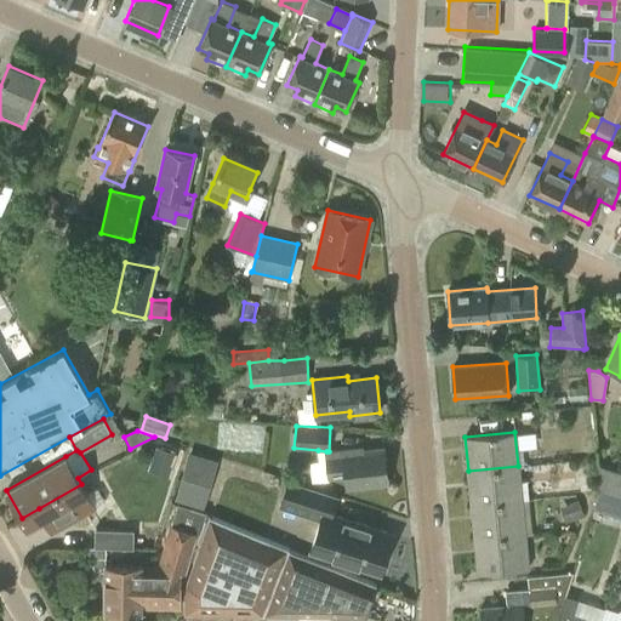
[(176,454),(157,446),(152,459),(172,466),(176,454)]
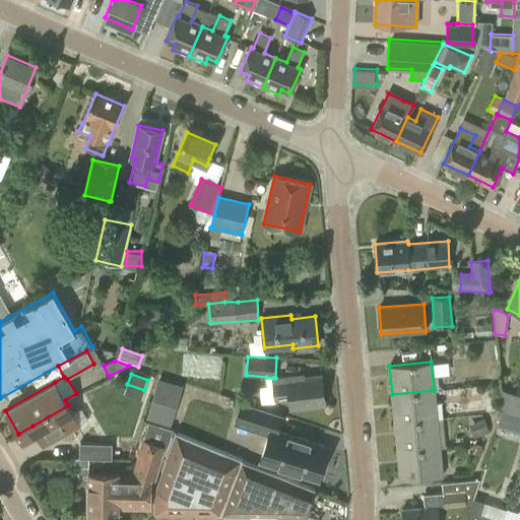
[(273,378),(266,377),(267,386),(259,387),(262,404),(276,402),(276,404),(289,402),(289,408),(325,403),(321,376),(297,380),(297,376),(273,379),(273,378)]
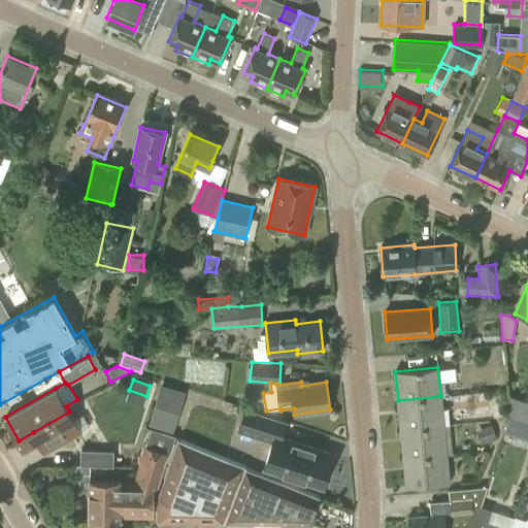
[(173,433),(186,392),(160,385),(149,426),(173,433)]
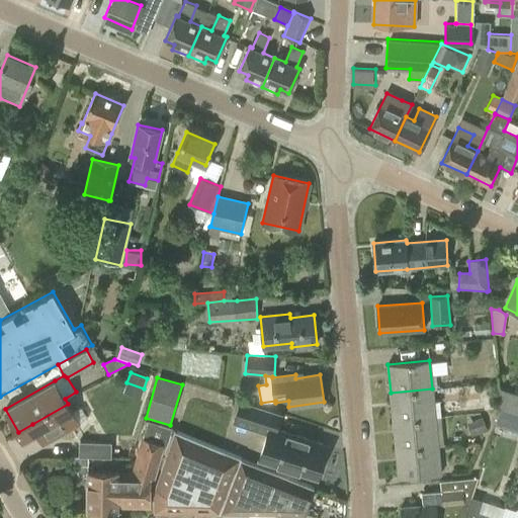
[(432,389),(391,393),(393,422),(434,418),(432,389)]
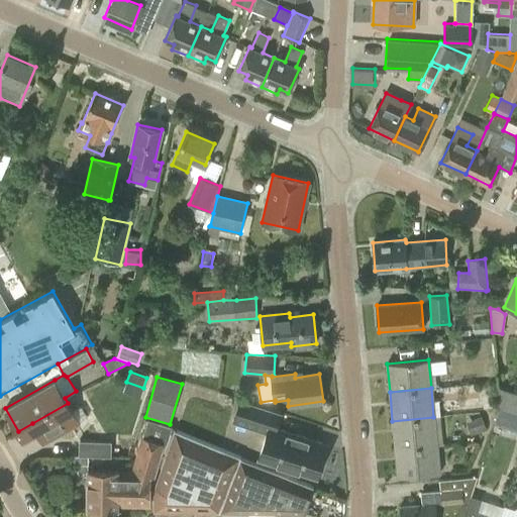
[(516,393),(498,388),(500,405),(516,412),(516,393)]
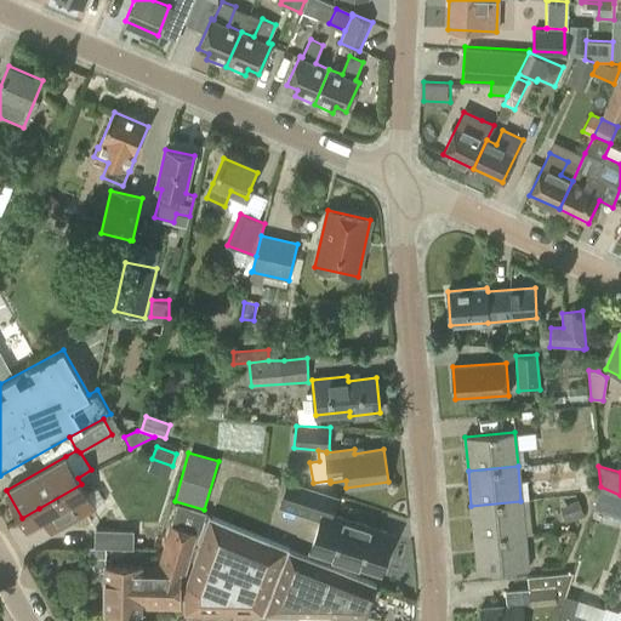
[(280,507),(320,520),(311,552),(380,574),(392,534),(331,514),(337,496),(288,480),(280,507)]
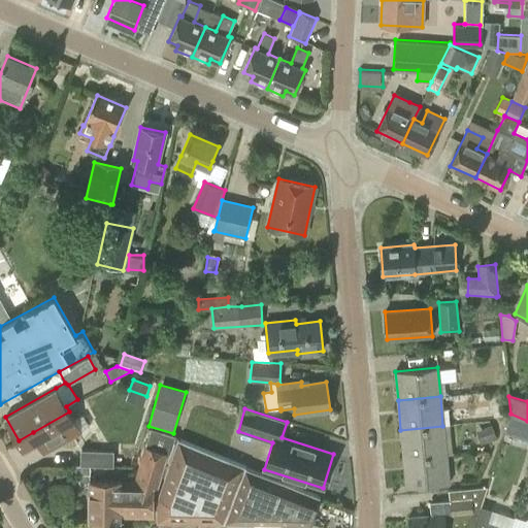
[(81,415),(73,419),(69,411),(33,432),(43,451),(46,450),(88,426),(81,415)]
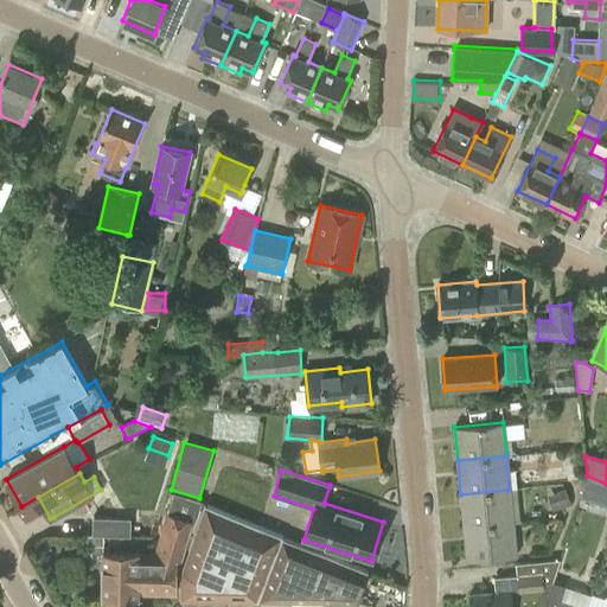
[(580,498),(606,506),(606,484),(587,475),(587,480),(585,479),(580,498)]
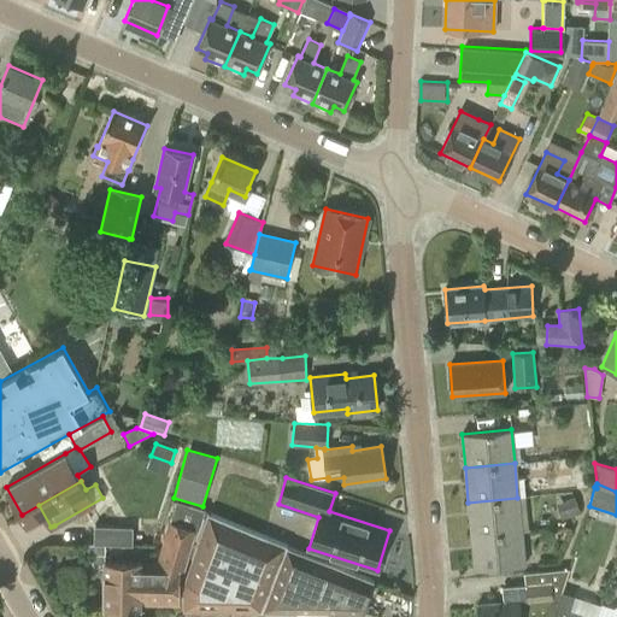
[(517,498),(468,503),(471,536),(521,532),(517,498)]
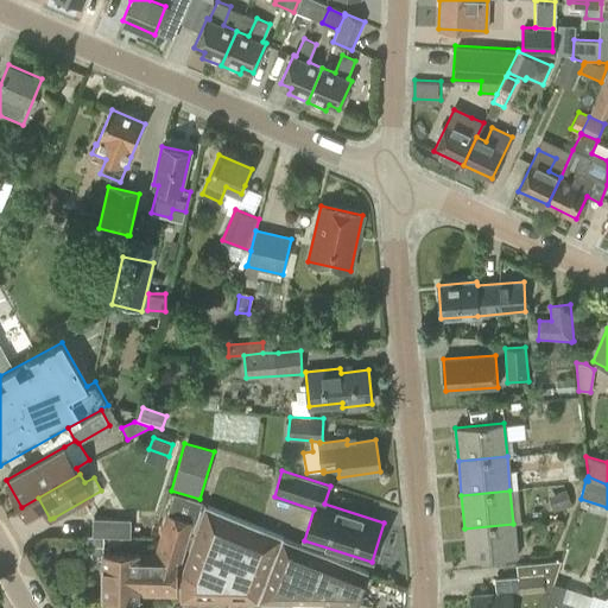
[(553,512),(569,506),(564,491),(548,495),(553,512)]
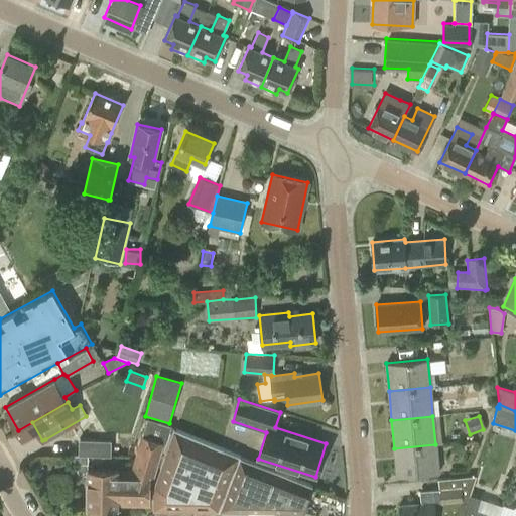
[(117,504),(149,504),(149,478),(153,478),(170,426),(148,419),(136,461),(133,461),(117,461),(118,470),(88,469),(87,510),(117,510),(117,504)]
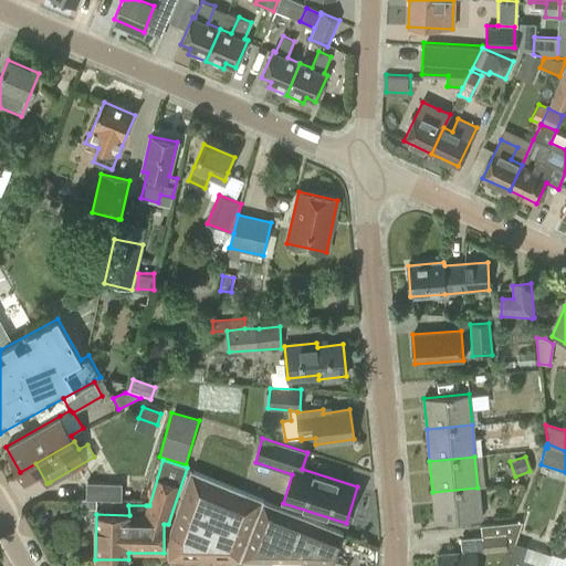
[(333,561),(343,533),(263,502),(190,470),(169,535),(168,558),(333,561)]
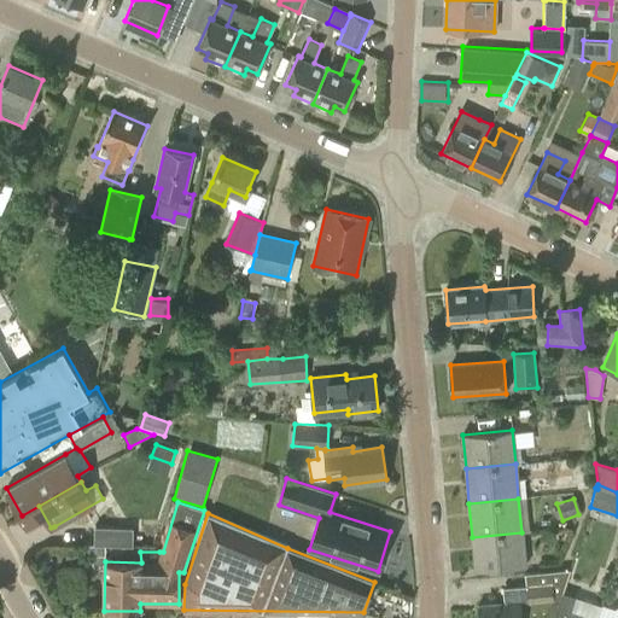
[(133,546),(133,528),(94,528),(94,544),(133,546)]
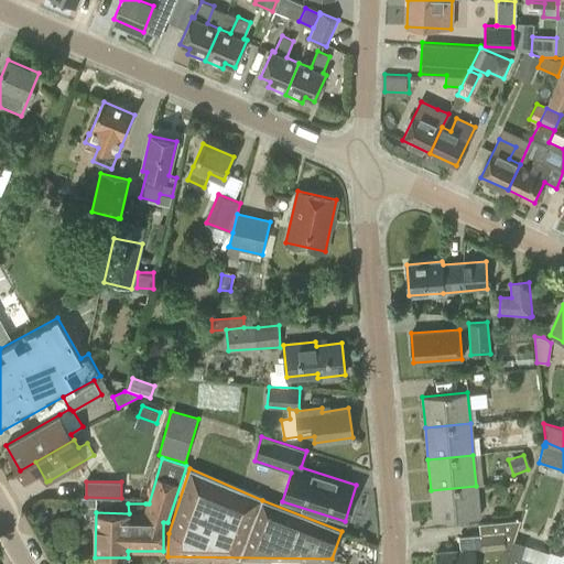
[(434,521),(479,517),(476,486),(431,490),(434,521)]
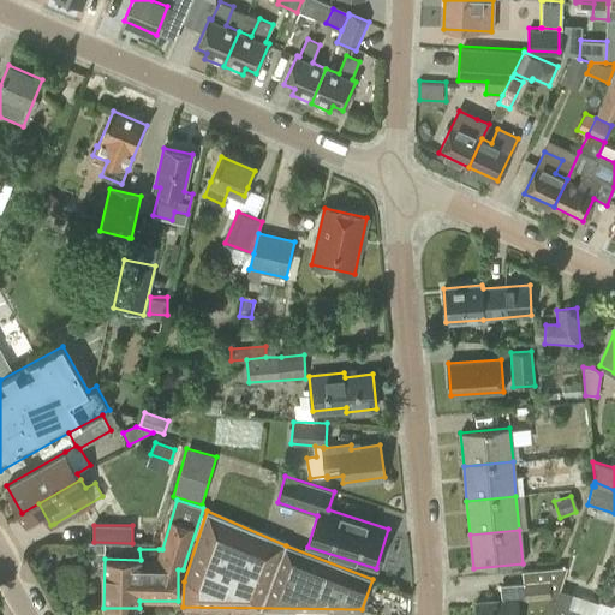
[(477,614),(524,614),(525,608),(545,605),(545,614),(551,614),(561,590),(560,590),(563,579),(478,587),(479,601),(476,602),(477,614)]
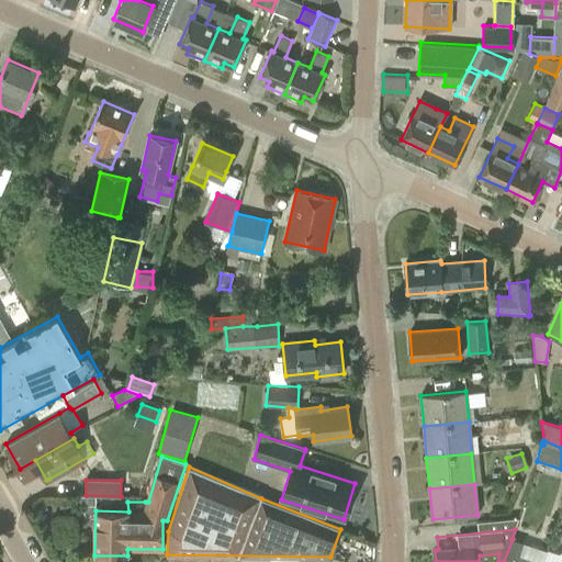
[(540,561),(519,555),(524,542),(513,539),(504,561),(540,561)]
